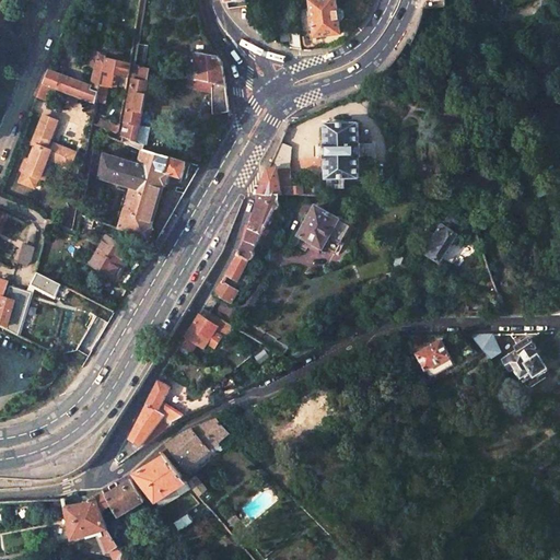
[(314,27),(315,39),(341,36),(339,21),(342,21),(345,18),(343,11),(340,9),(338,9),(336,0),(310,0),(313,18),(312,18),(310,20),(311,24),(313,26),(314,27)]
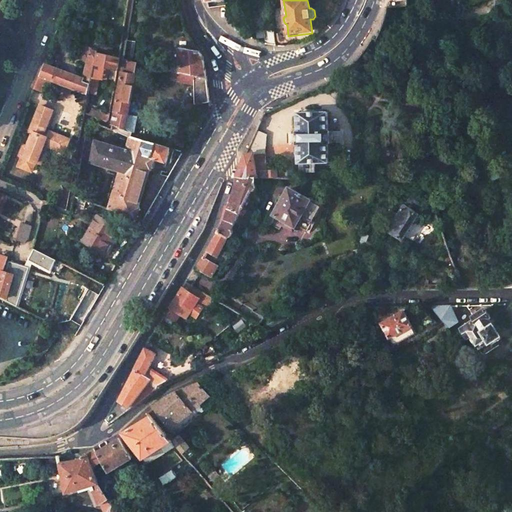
[(276,45),(274,29),(264,30),(265,43),(266,43),(267,44),(269,44),(271,44),(272,45),(274,45),(276,45)]
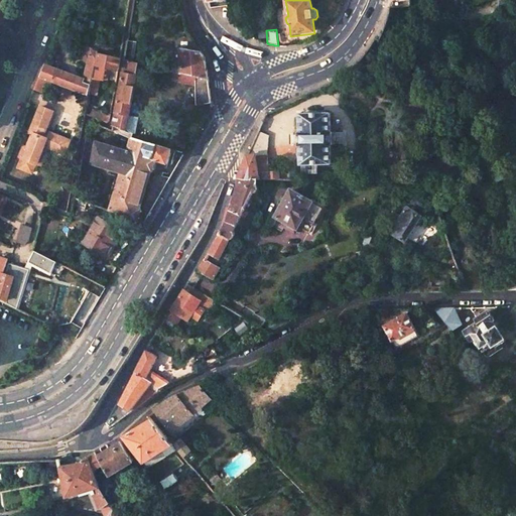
[(134,41),(127,40),(124,59),(131,60),(134,41)]
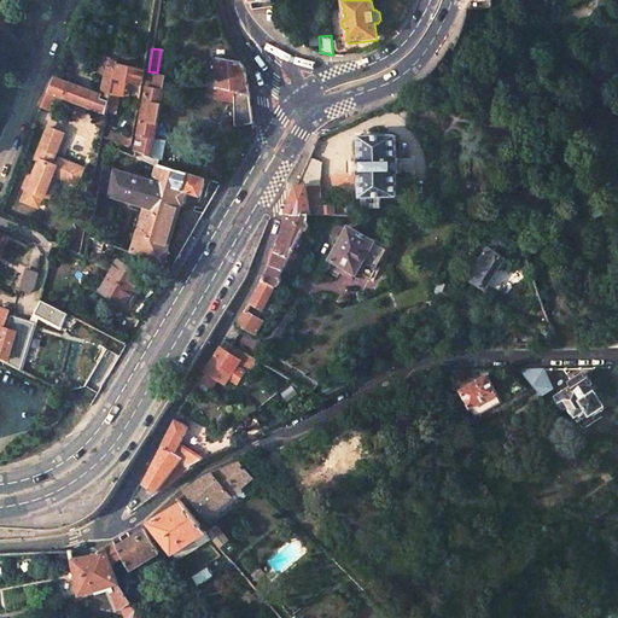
[(240,62),(216,57),(216,75),(208,76),(208,80),(203,80),(204,83),(208,85),(225,89),(250,95),(249,91),(245,69),(240,62)]
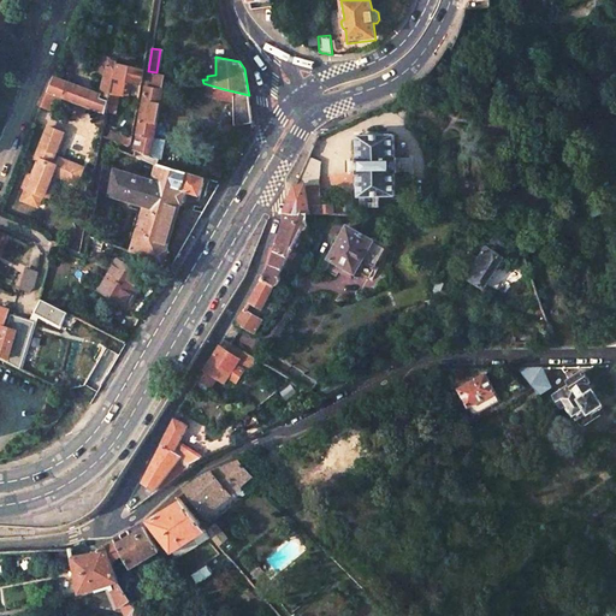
[(100,93),(52,77),(46,92),(63,98),(106,113),(108,100),(111,92),(112,92),(117,64),(117,60),(118,60),(111,58),(100,93)]
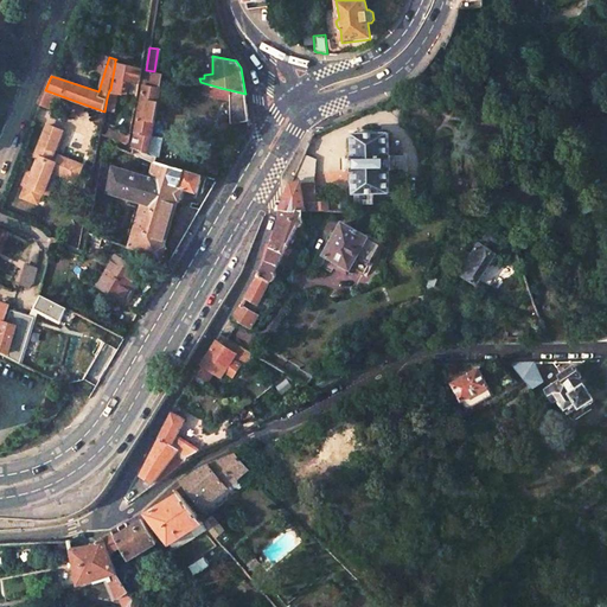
[(142,68),(115,63),(110,90),(109,90),(107,98),(117,100),(122,77),(140,81),(142,70),(142,68)]
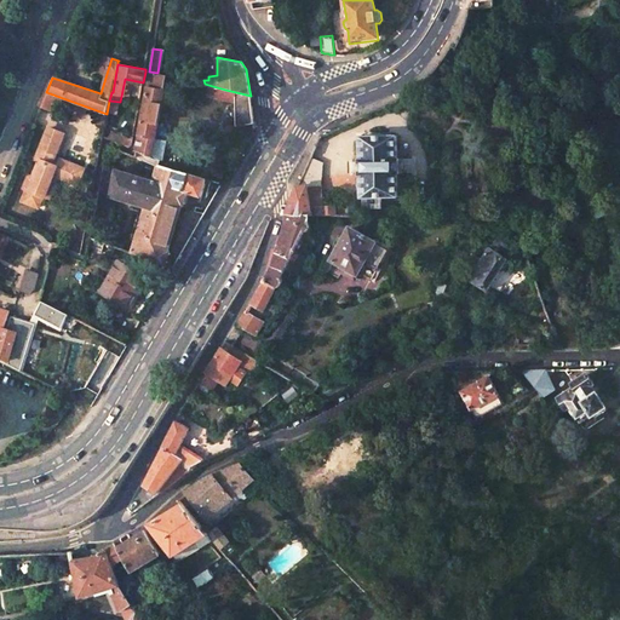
[(158,73),(149,72),(148,86),(139,136),(136,149),(151,155),(155,138),(156,138),(156,137),(165,89),(164,89),(166,75),(158,73)]
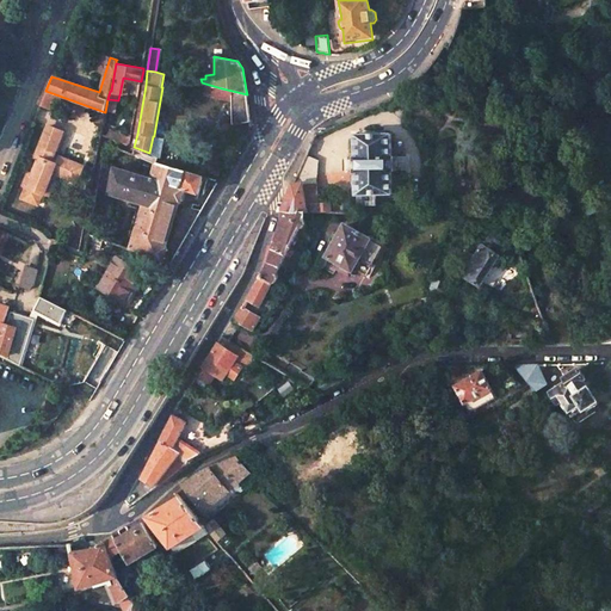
[(222,88),(205,84),(203,94),(220,98),(222,88)]
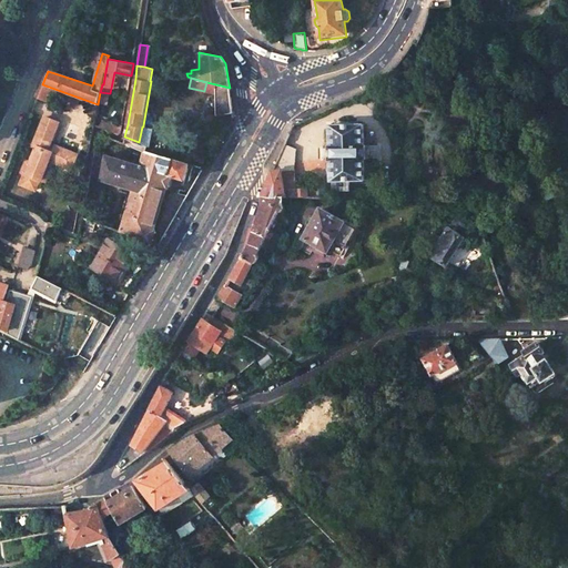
[(230,88),(206,82),(204,91),(216,94),(216,115),(232,113),(232,110),(230,88)]
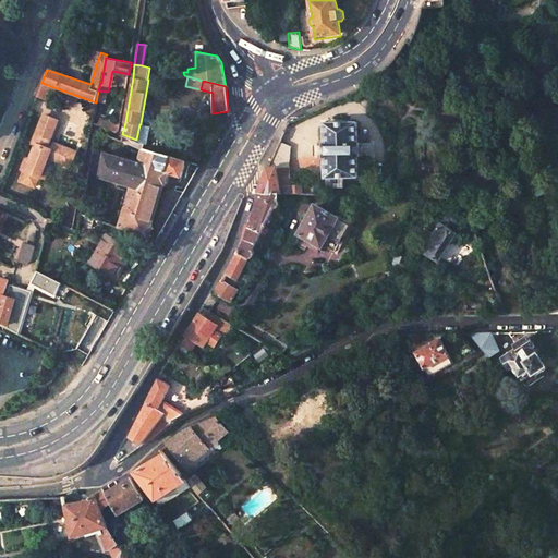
[(57,88),(41,83),(37,95),(52,100),(57,88)]
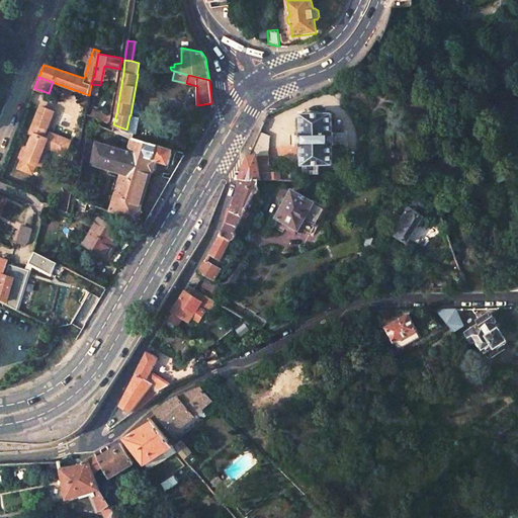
[(35,135),(33,139),(32,139),(27,149),(29,149),(26,159),(38,164),(46,146),(50,147),(66,154),(71,140),(47,131),(54,111),(40,107),(30,133),(35,135)]
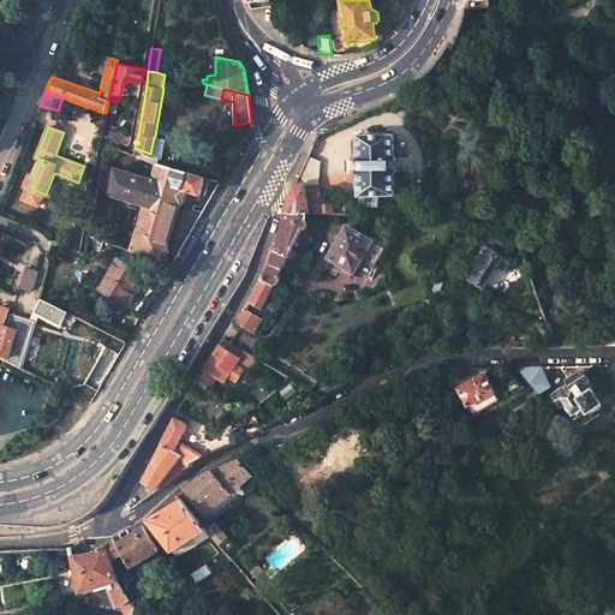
[(131,136),(109,127),(107,138),(127,147),(130,144),(131,136)]
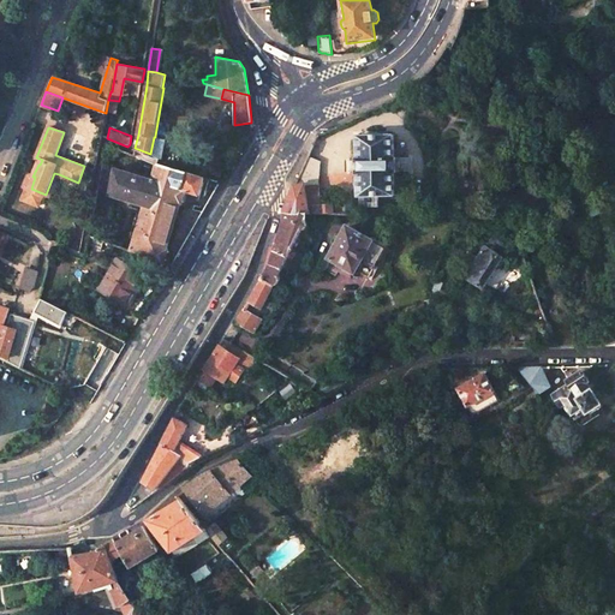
[(393,135),(357,136),(358,159),(356,159),(357,173),(358,173),(358,196),(395,195),(394,172),(396,172),(395,157),(394,157),(393,135)]
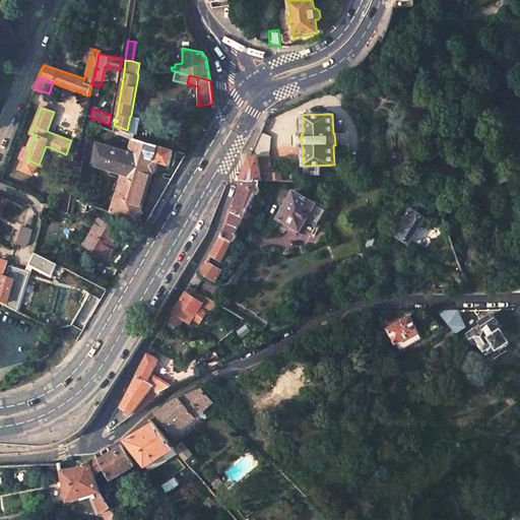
[(131,116),(130,116),(127,130),(135,134),(139,116),(131,115),(131,116)]
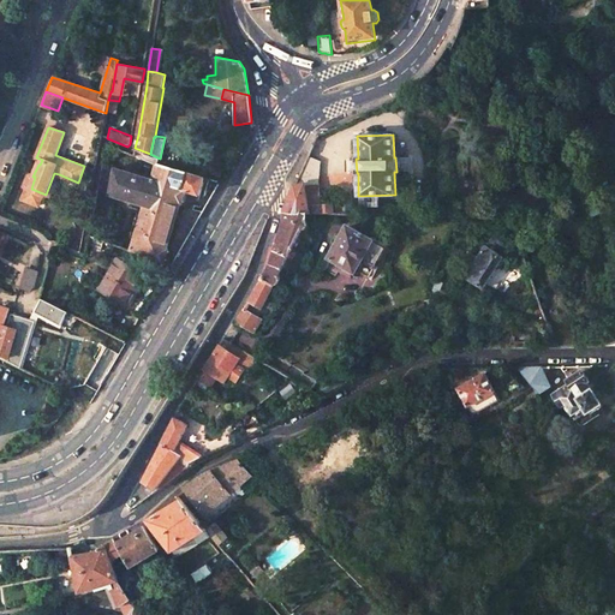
[(215,171),(162,153),(160,159),(157,163),(206,178),(213,179),(215,171)]
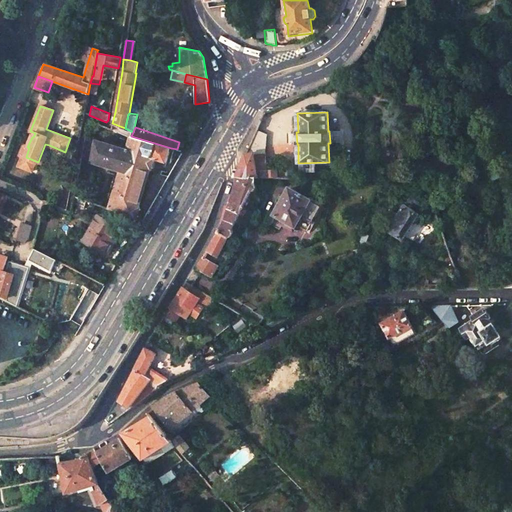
[(267,134),(256,130),(244,158),(237,174),(238,177),(255,177),(278,177),(277,171),(267,171),(265,155),(267,134)]
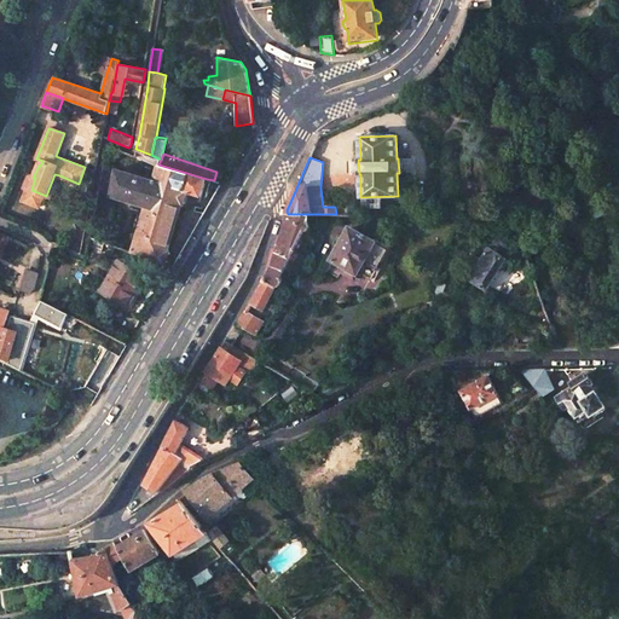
[(154,180),(103,166),(98,192),(146,207),(134,253),(165,264),(166,264),(169,253),(168,253),(181,204),(183,204),(186,194),(185,192),(201,197),(207,179),(158,165),(154,180)]
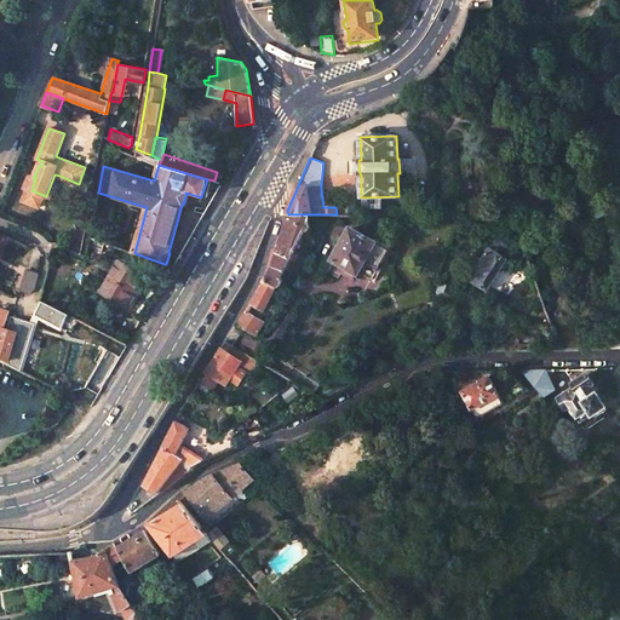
[(55,174),(46,196),(51,199),(59,176),(55,174)]
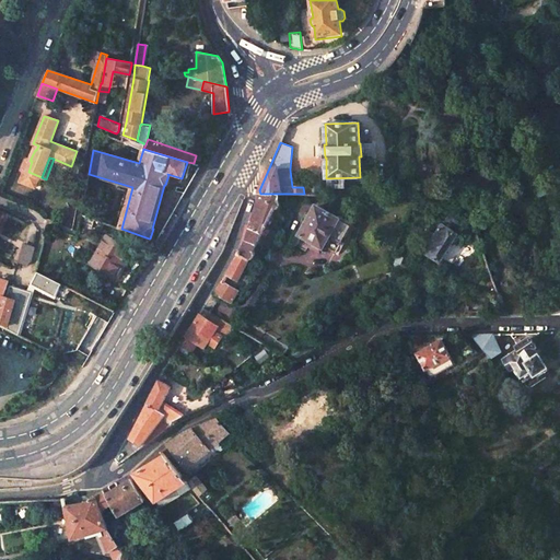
[(279,194),(260,194),(259,197),(251,226),(246,225),(243,238),(240,249),(241,251),(225,273),(237,281),(249,259),(249,260),(253,259),(255,254),(254,251),(263,234),(268,234),(270,230),(267,226),(266,225),(275,209),(276,210),(279,209),(281,205),(280,200),(279,194)]
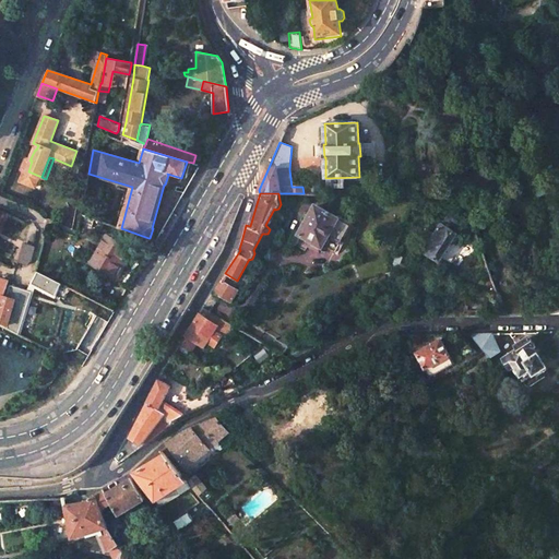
[(339,218),(316,206),(300,234),(311,240),(309,245),(320,251),(324,245),(329,247),(339,230),(333,228),(339,218)]
